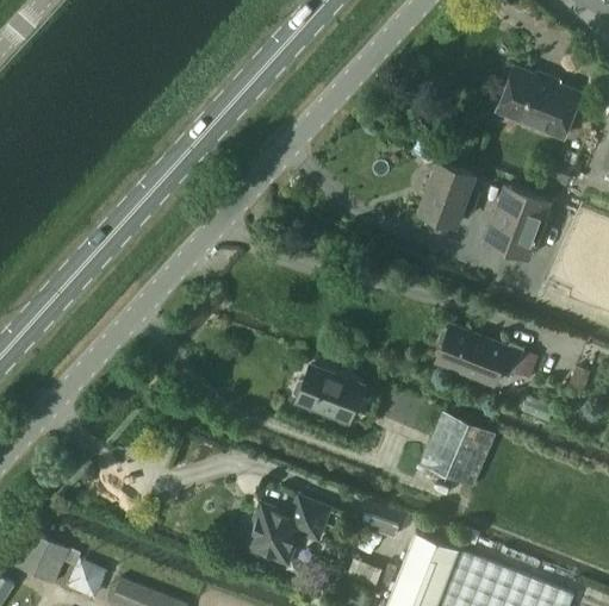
[(580,94),(514,68),(496,112),(563,138),(580,94)]
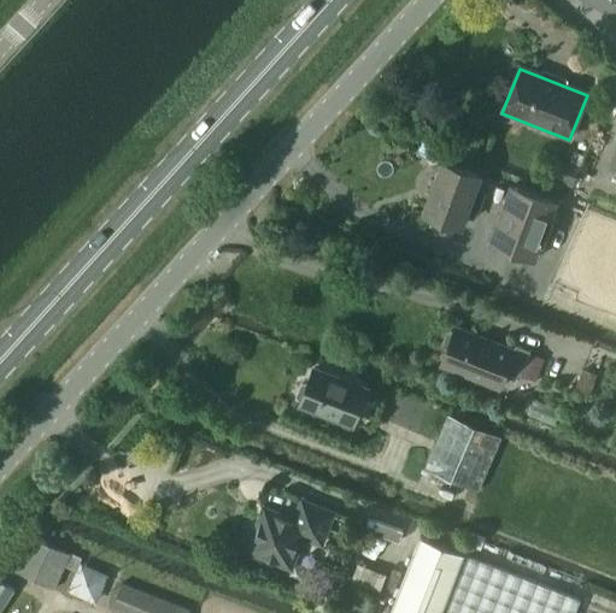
[(553,164),(547,181),(572,189),(578,172),(553,164)]
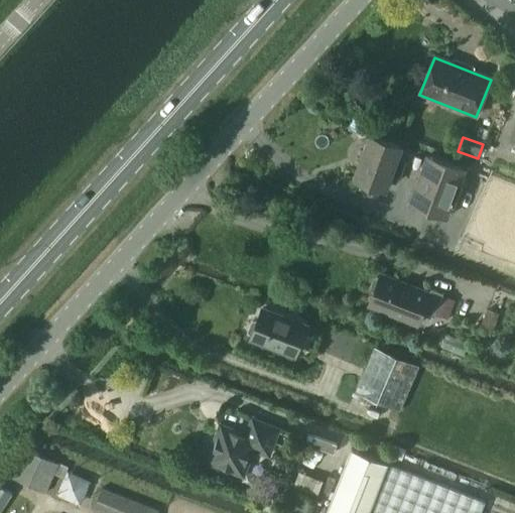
[(370,138),(355,180),(385,190),(391,174),(400,177),(405,164),(396,160),(400,149),(370,138)]
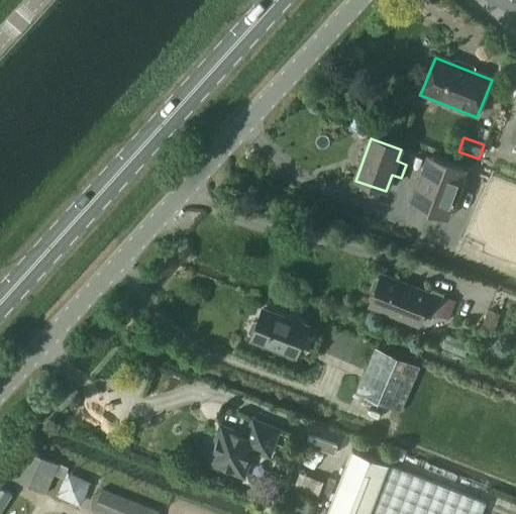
[(410,206),(446,220),(465,172),(428,159),(410,206)]
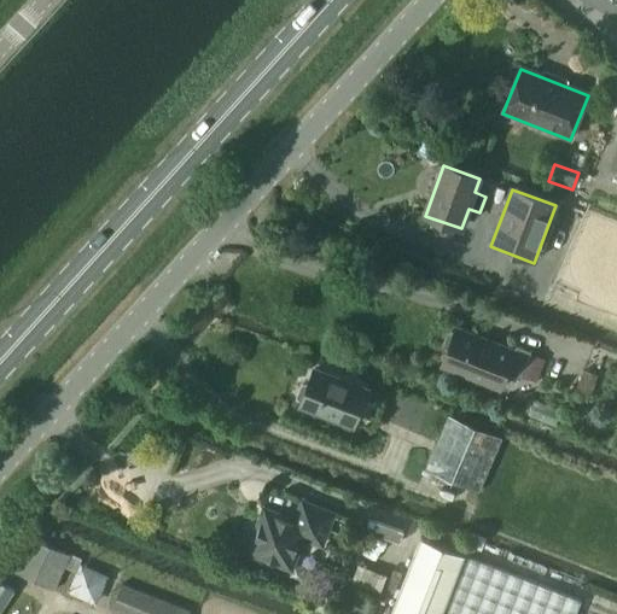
[(448,335),(443,348),(447,352),(442,368),(500,391),(506,375),(521,381),(531,354),(516,348),(514,354),(457,331),(454,334),(448,335)]
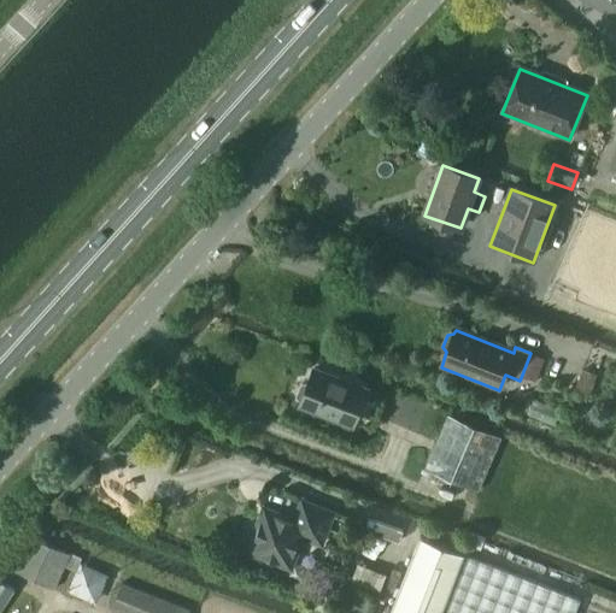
[(299,407),(352,428),(367,392),(314,371),(308,387),(301,387),(297,399),(301,404),(299,407)]
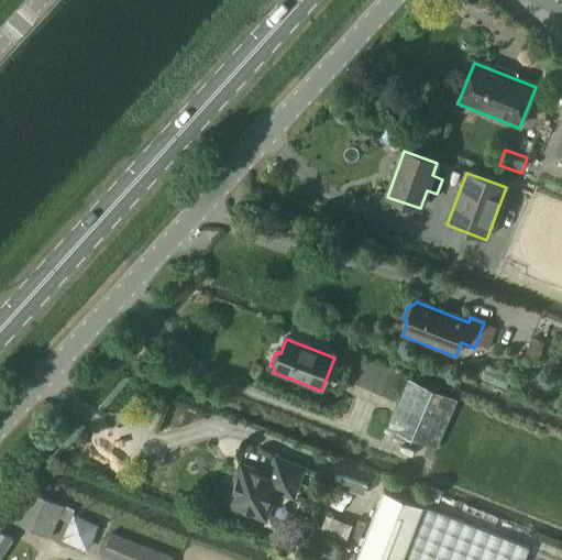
[(530,340),(521,363),(536,368),(544,346),(530,340)]
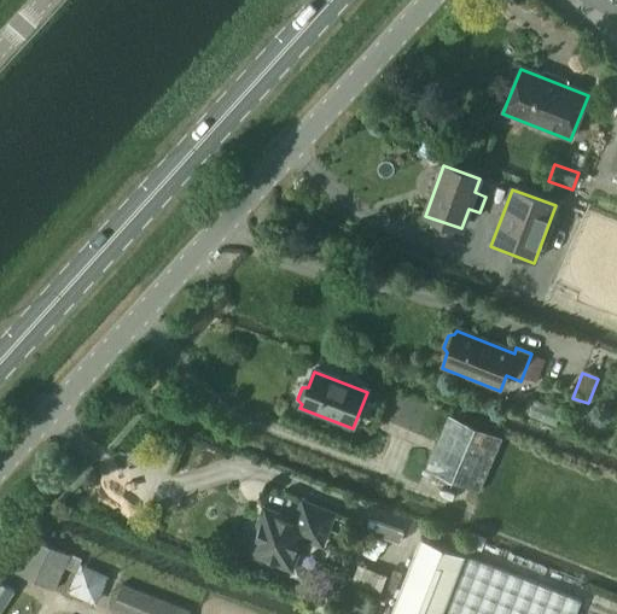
[(502,439),(447,419),(425,473),(481,495),(502,439)]
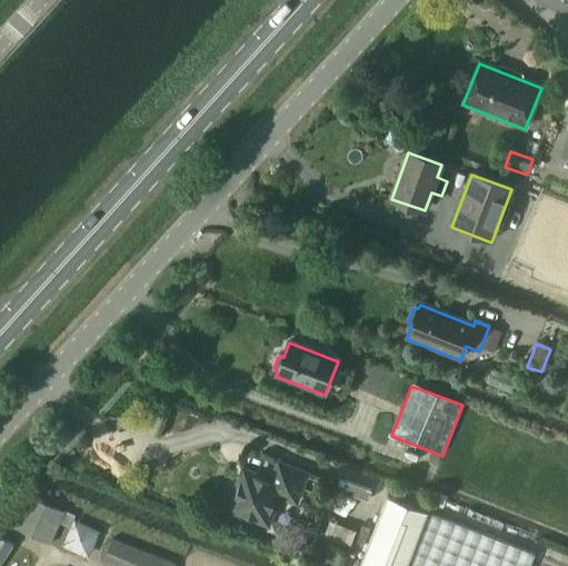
[(262,478),(242,470),(232,496),(230,495),(223,513),(251,524),(251,520),(268,527),(279,498),(281,499),(287,485),(301,490),(307,476),(278,464),(272,478),(263,476),(262,478)]
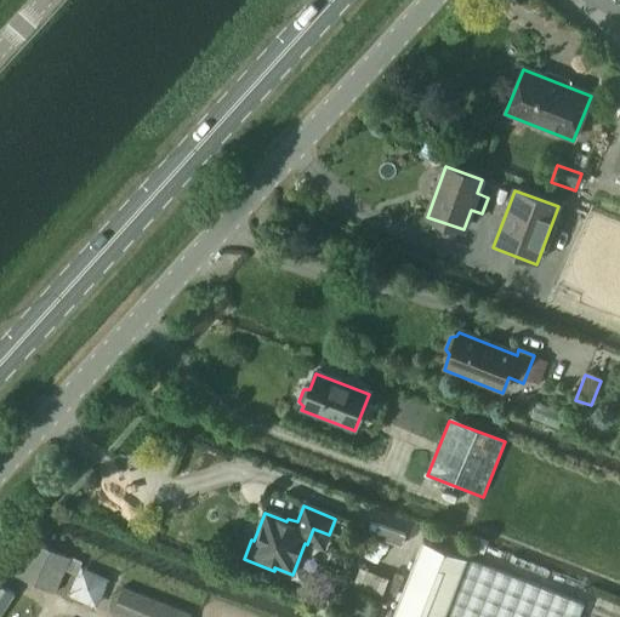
[(64,572),(75,577),(81,565),(29,541),(13,576),(55,595),(64,572)]
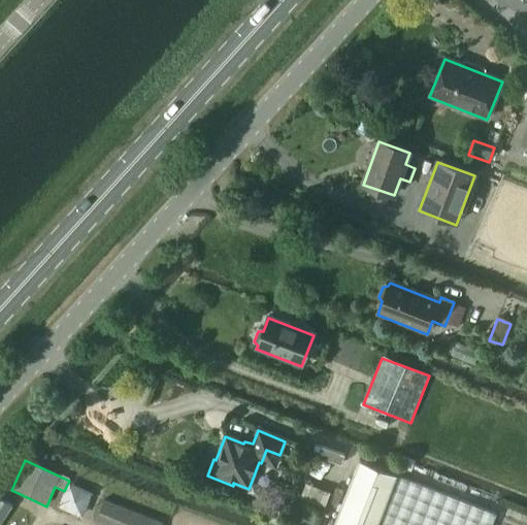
[(358,462),(333,524),(490,524),(494,515),(396,478),(358,462)]
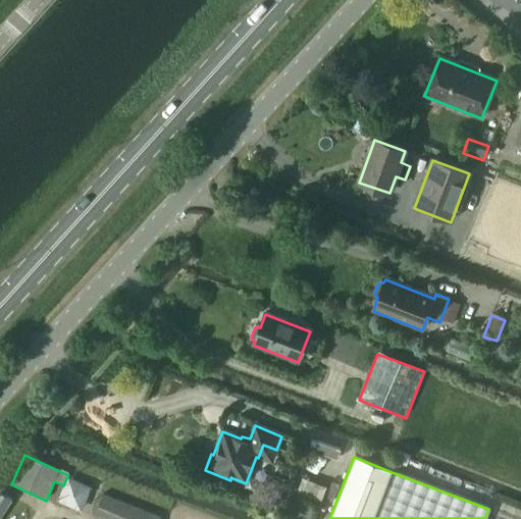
[(93,518),(158,518),(103,496),(93,518)]
